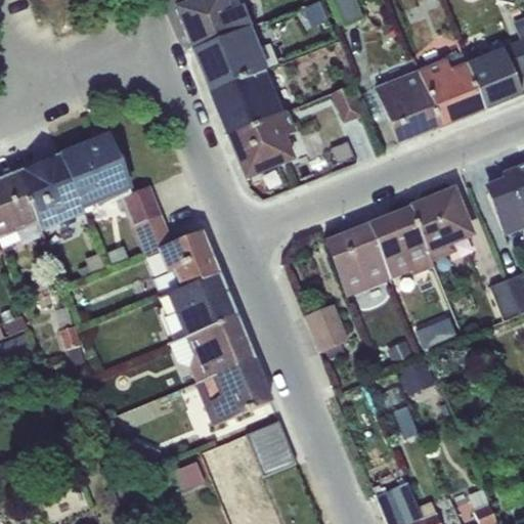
[(226,0),(195,0),(175,8),(192,52),(250,29),(252,28),(243,6),(230,10),(226,0)]
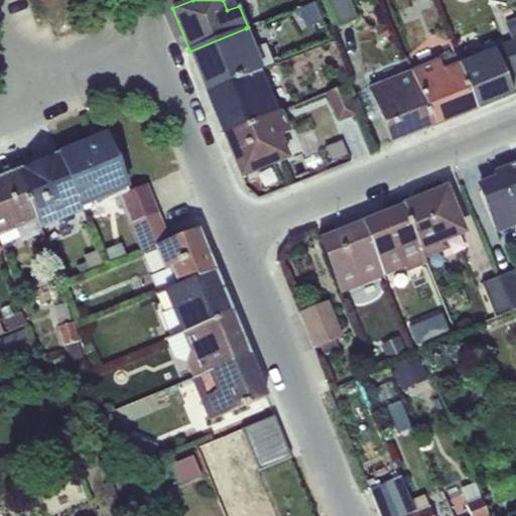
[(349,0),(326,0),(323,1),(333,27),(338,25),(339,27),(358,19),(349,0)]
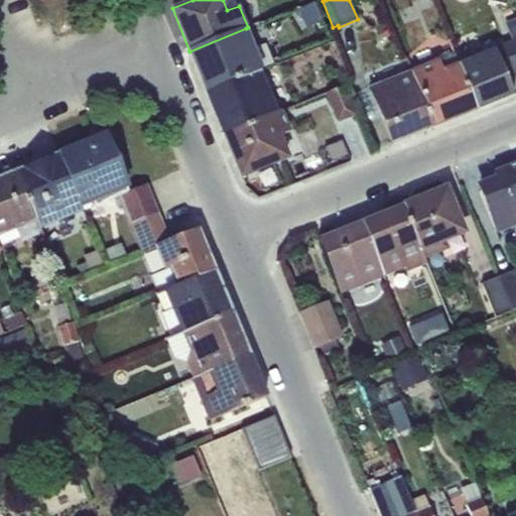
[(314,2),(299,8),(306,27),(323,21),(314,2)]
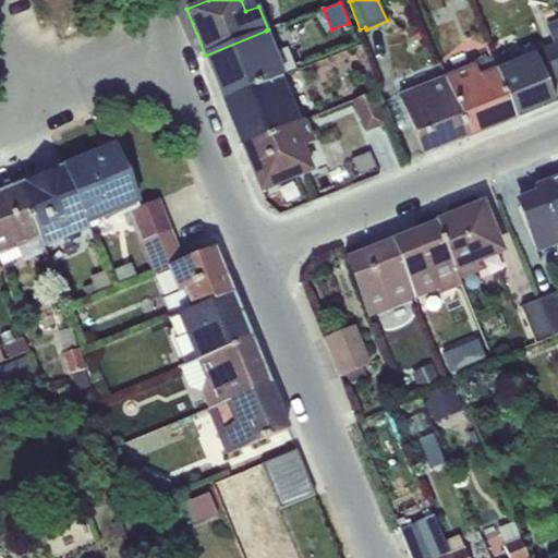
[(557,20),(547,25),(555,44),(557,43),(557,20)]
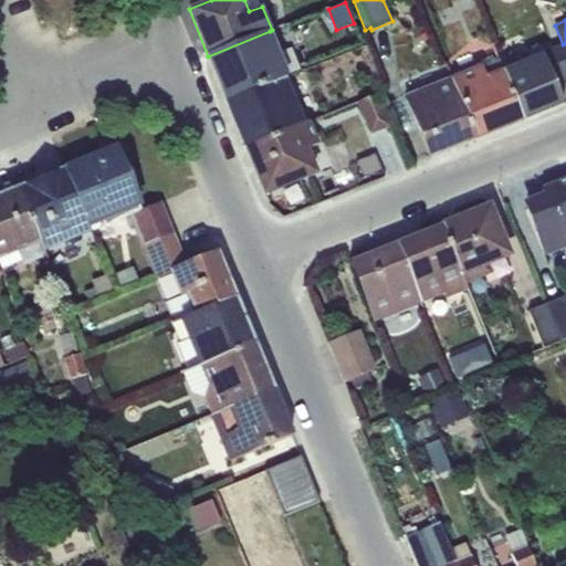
[(270,31),(208,56),(227,102),(286,77),(290,76),(270,31)]
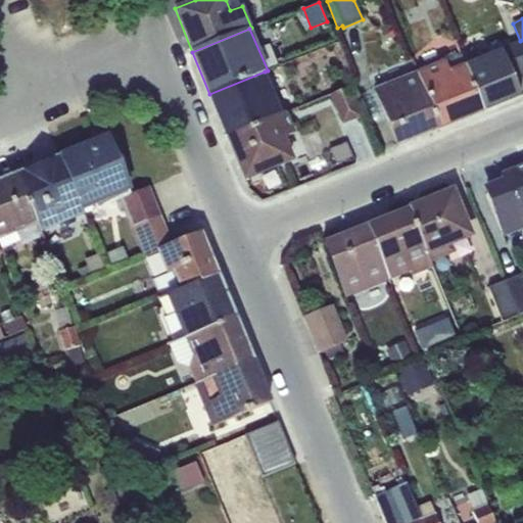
[(522,40),(520,41),(464,64),(482,111),(521,96),(512,74),(521,69),(522,73),(522,72),(522,40)]
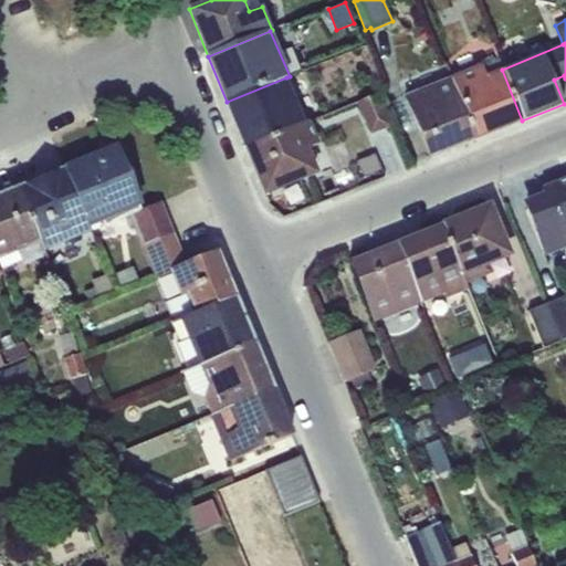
[(475,139),(522,121),(502,70),(498,60),(494,61),(492,56),(480,62),(481,64),(450,76),(475,139)]
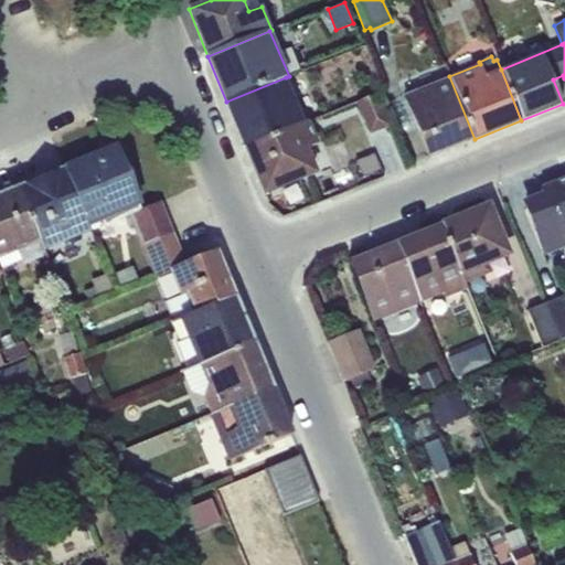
[(475,139),(449,76),(404,96),(417,128),(429,158),(475,139)]
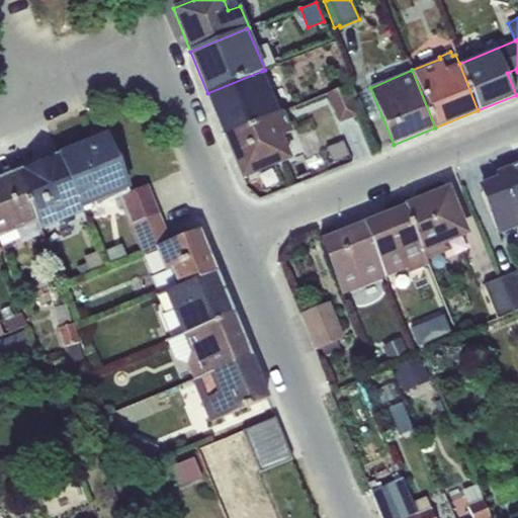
[(262,71),(207,93),(226,136),(279,114),(262,71)]
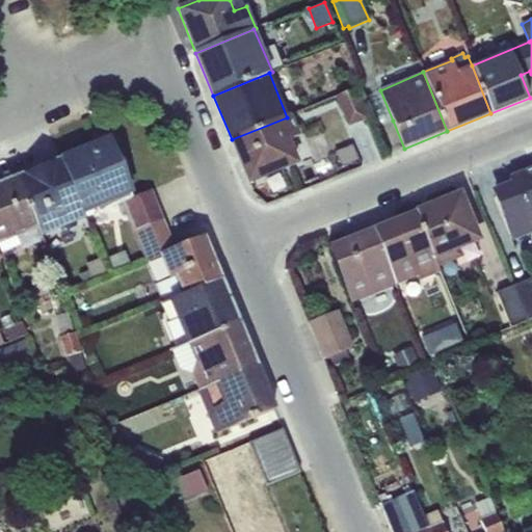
[(355,90),(336,98),(348,128),(368,120),(355,90)]
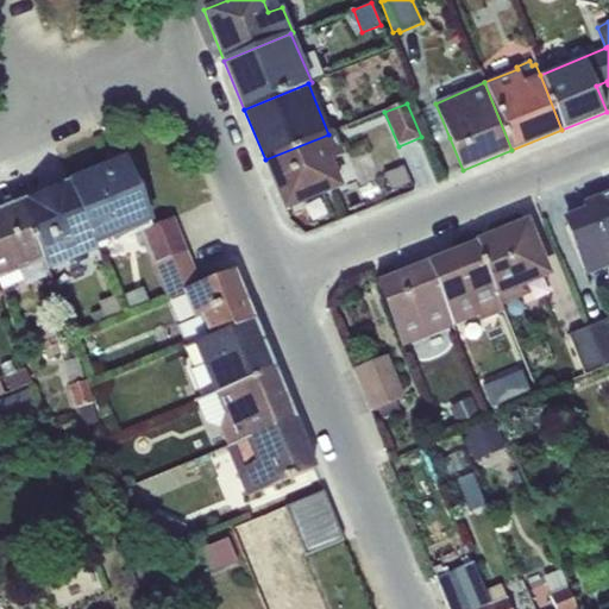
[(435,104),(419,110),(433,144),(450,138),(435,104)]
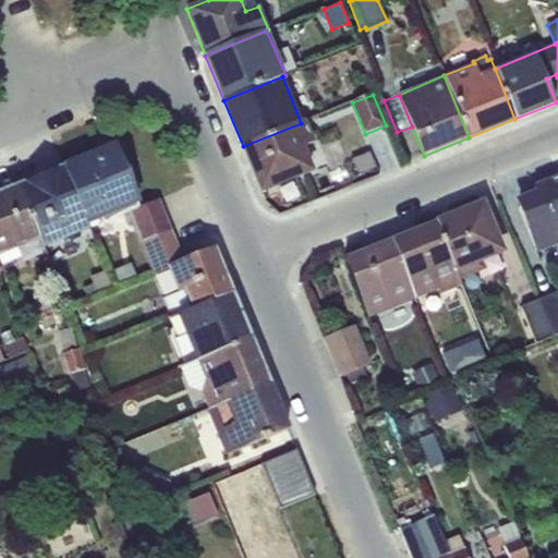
[(301,123),(243,146),(262,192),(311,171),(301,148),(313,143),(303,122),(301,123)]
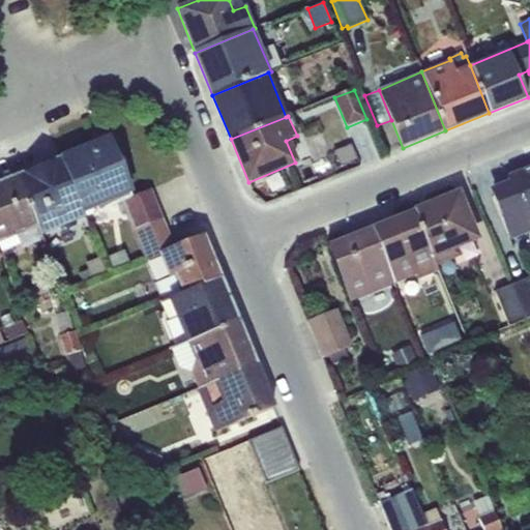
[(121,201),(131,197),(109,139),(98,144),(99,150),(94,152),(93,145),(92,146),(91,146),(90,147),(89,148),(88,149),(88,150),(87,151),(87,153),(82,154),(81,151),(64,157),(60,158),(84,214),(96,209),(97,211),(99,212),(112,205),(121,201)]
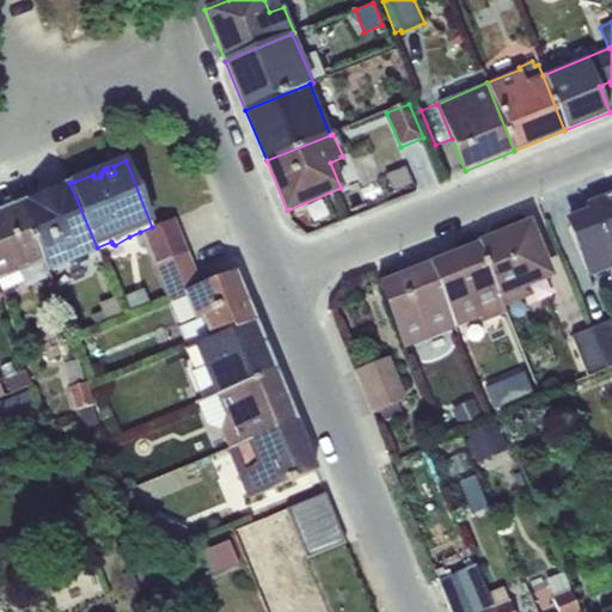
[(405,166),(385,175),(392,194),(414,184),(405,166)]
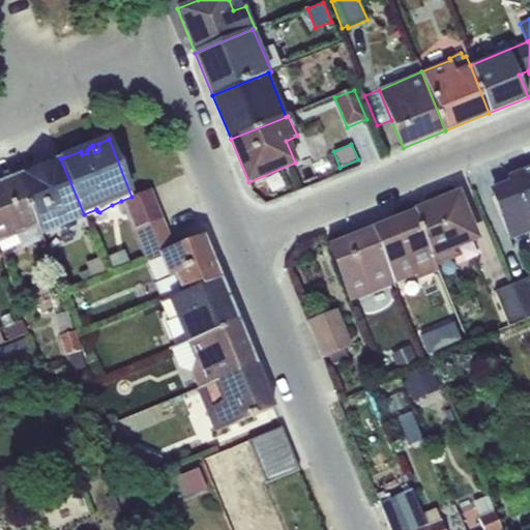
[(84,214),(60,158),(18,176),(37,228),(40,237),(64,228),(67,229),(77,226),(77,223),(86,218),(84,214)]
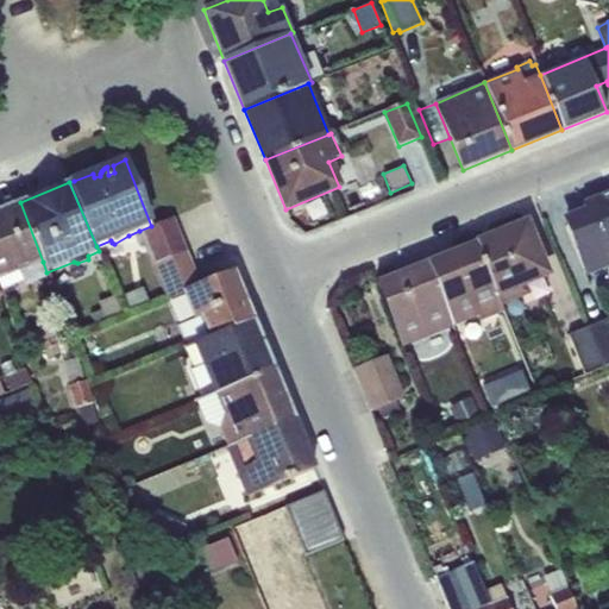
[(608,192),(583,203),(585,211),(570,218),(566,226),(586,276),(608,267),(608,192)]
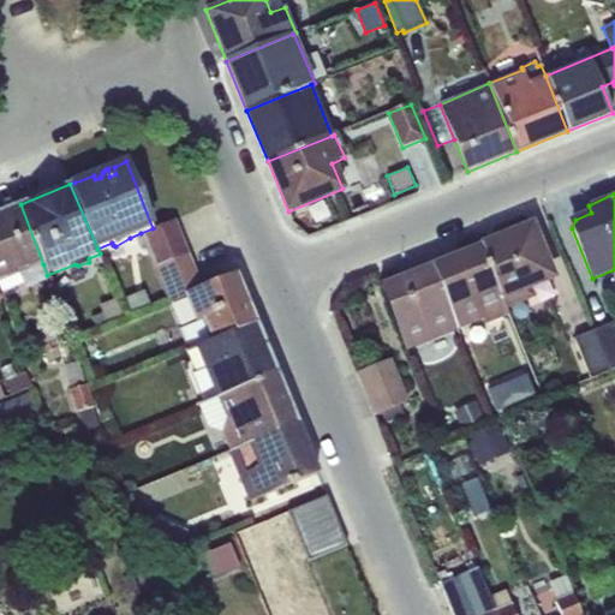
[(43,264),(21,204),(0,213),(0,282),(18,275),(43,264)]
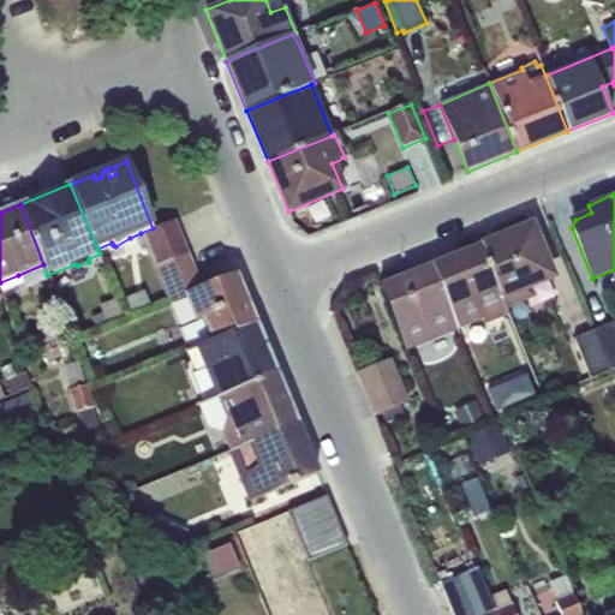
[(155,267),(187,254),(174,219),(153,228),(141,233),(155,267)]
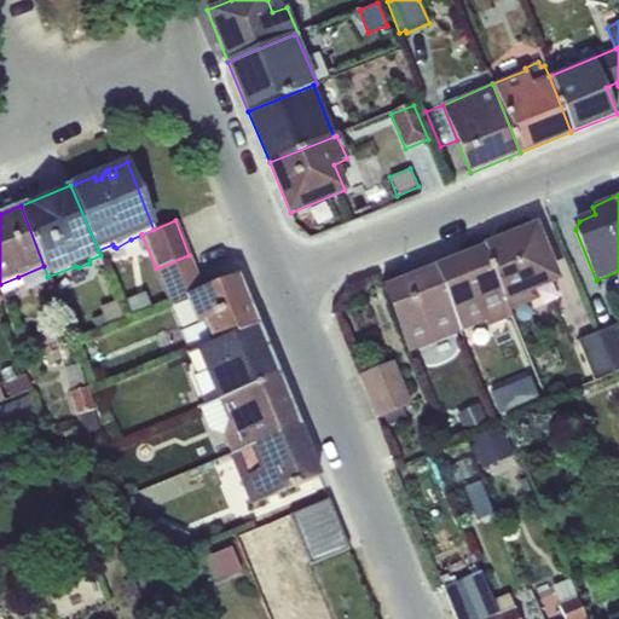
[(534,227),(484,248),(509,311),(539,299),(536,290),(557,282),(534,227)]
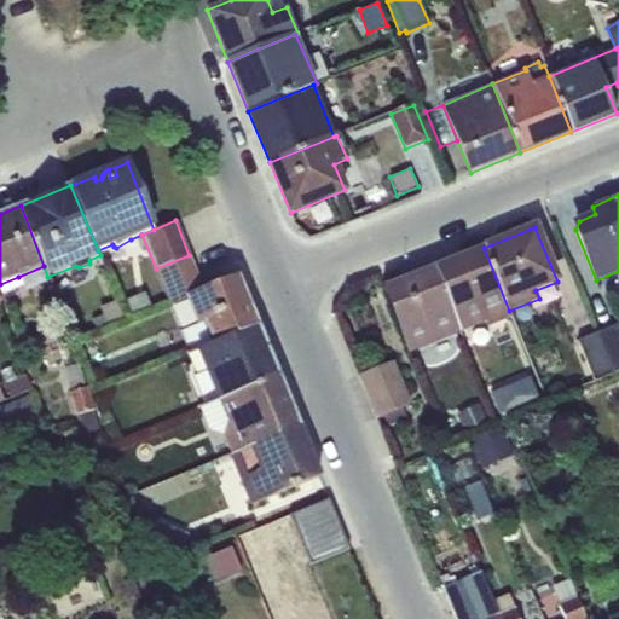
[(509,311),(484,248),(434,268),(456,320),(461,333),(485,322),(487,328),(513,317),(509,311)]
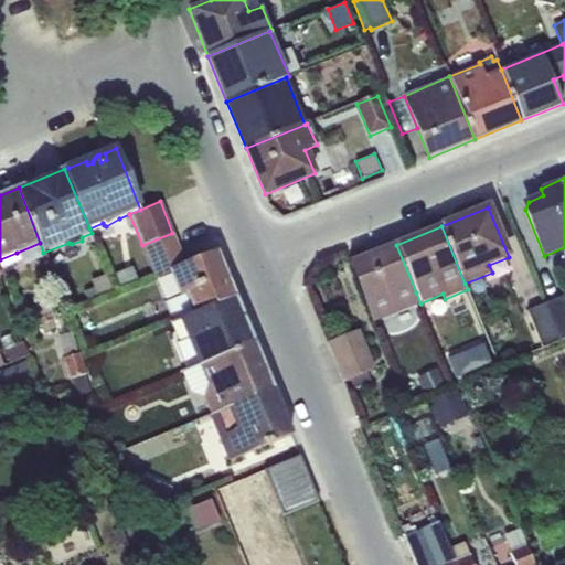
[(173,322),(235,297),(216,251),(185,264),(172,233),(142,245),(156,278),(169,273),(179,296),(163,302),(173,322)]
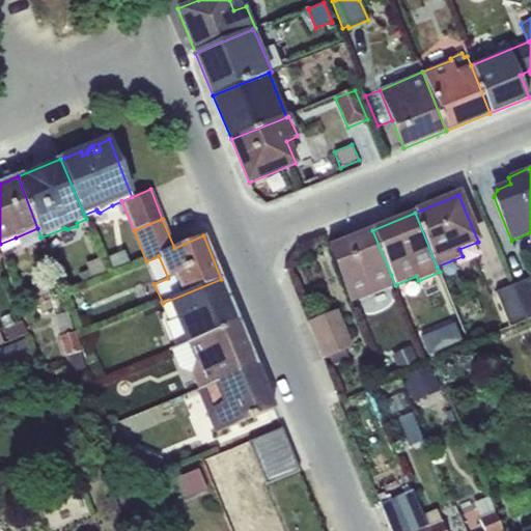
[(40,238),(37,228),(16,238),(21,250),(43,241),(40,238)]
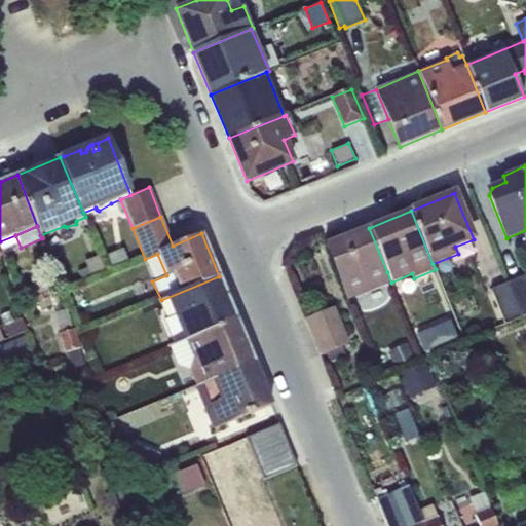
[(387,272),(369,228),(325,246),(343,291),(387,272)]
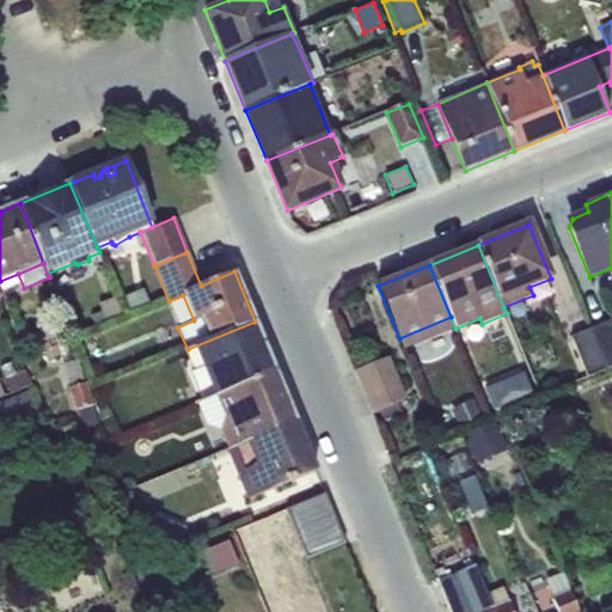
[(116,297),(98,304),(105,323),(123,314),(116,297)]
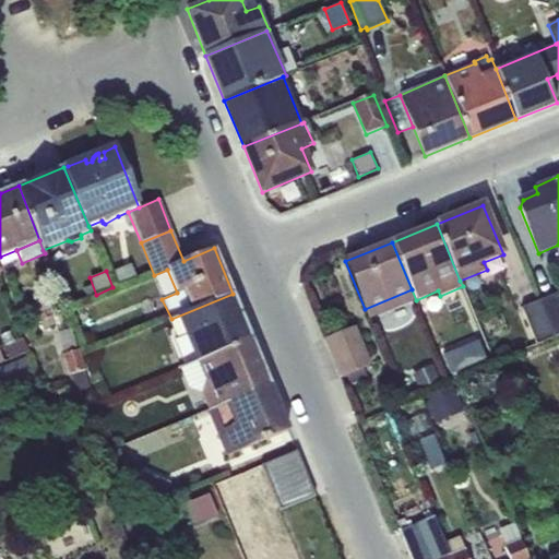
[(369,319),(416,300),(412,289),(365,309),(369,319)]
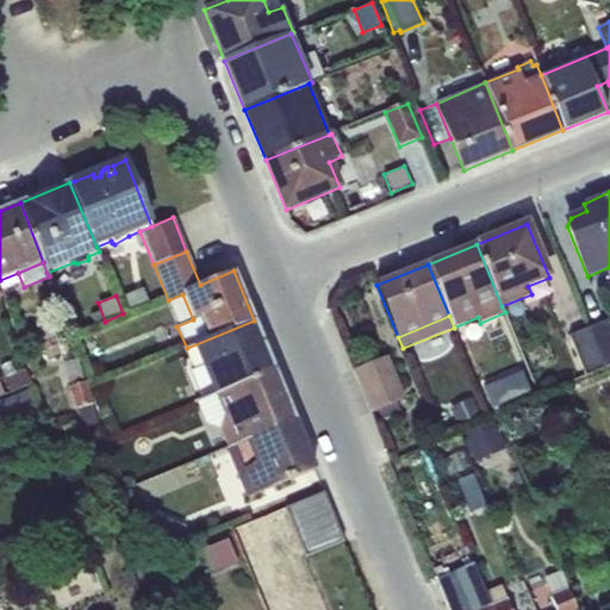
[(609,318),(589,328),(605,366),(609,363),(609,318)]
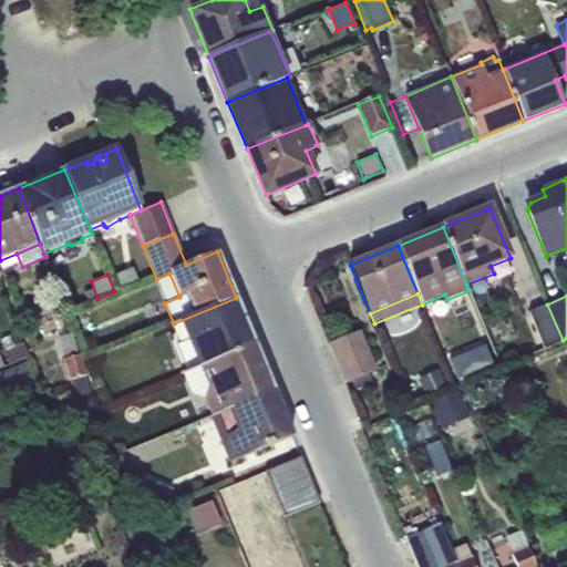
[(183,372),(255,343),(236,298),(174,323),(171,325),(175,334),(168,337),(183,372)]
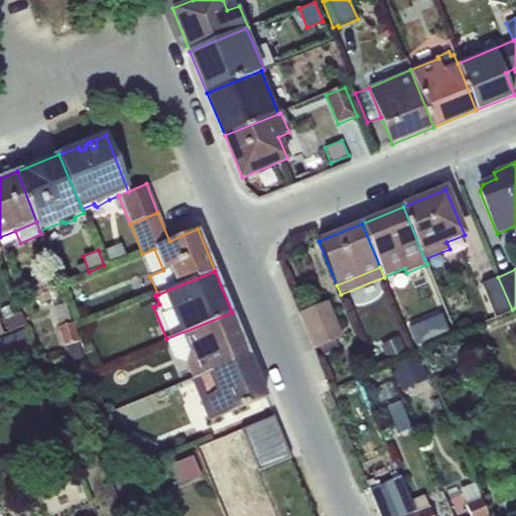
[(512,309),(498,277),(482,283),(495,316),(512,309)]
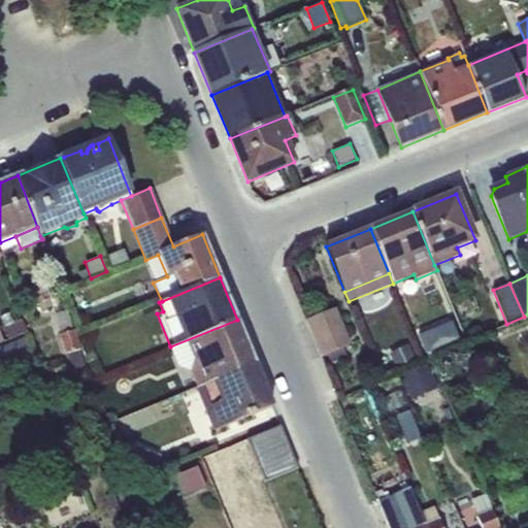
[(335,307),(306,320),(322,356),(327,354),(343,347),(351,343),(335,307)]
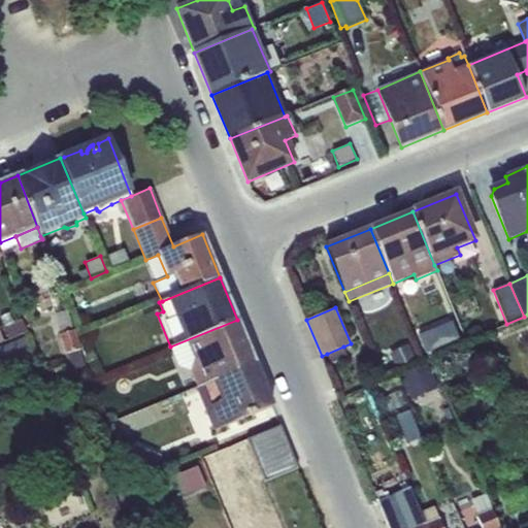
[(9,340),(25,333),(28,331),(21,320),(3,327),(9,340)]
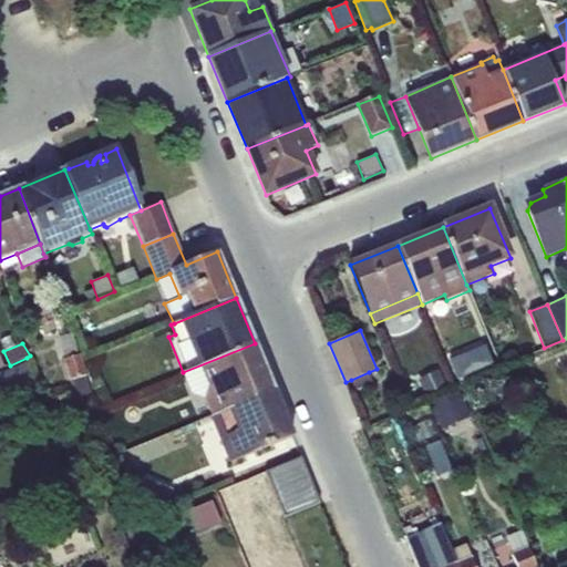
[(210,416),(274,390),(255,343),(183,372),(192,393),(204,399),(210,416)]
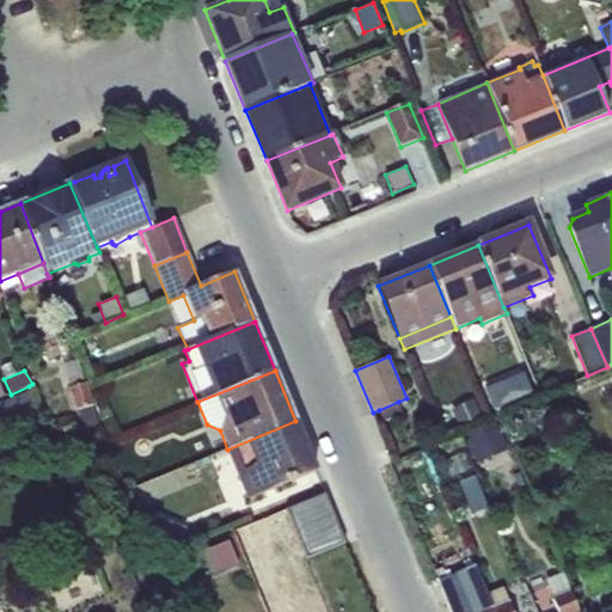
[(525,373),(487,387),(494,408),(532,393),(525,373)]
